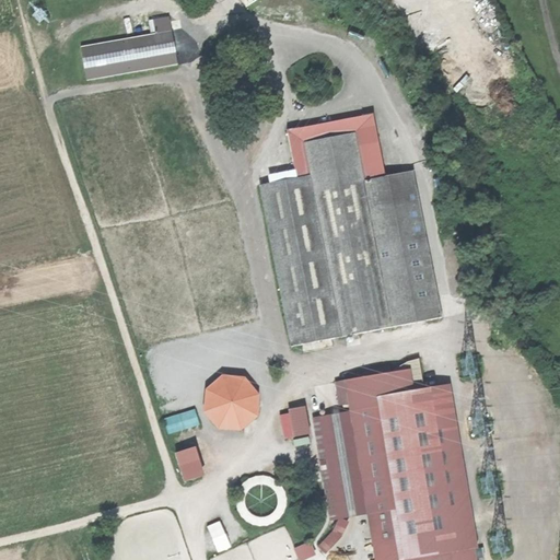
[(81,46),(86,79),(178,63),(170,15),(152,19),(154,33),(81,46)]
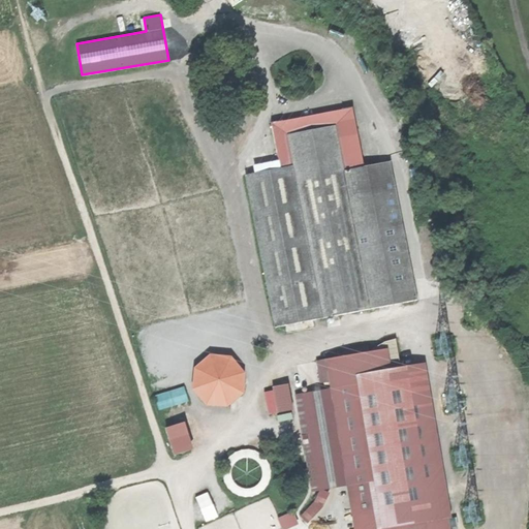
[(274,123),(282,168),(364,152),(355,106),(274,123)]
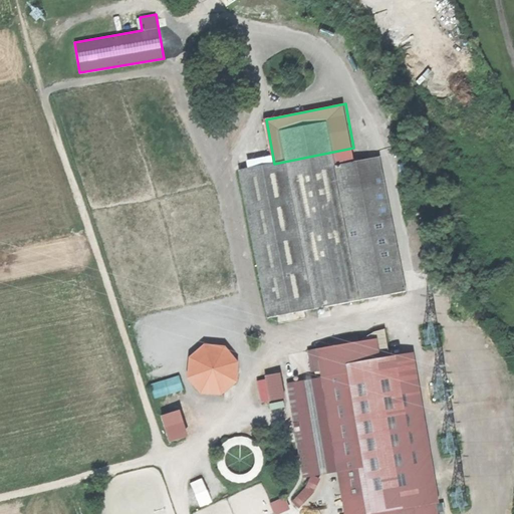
[(274,164),(241,170),(270,317),(408,290),(387,183),(381,156),(356,161),(353,148),(274,164)]
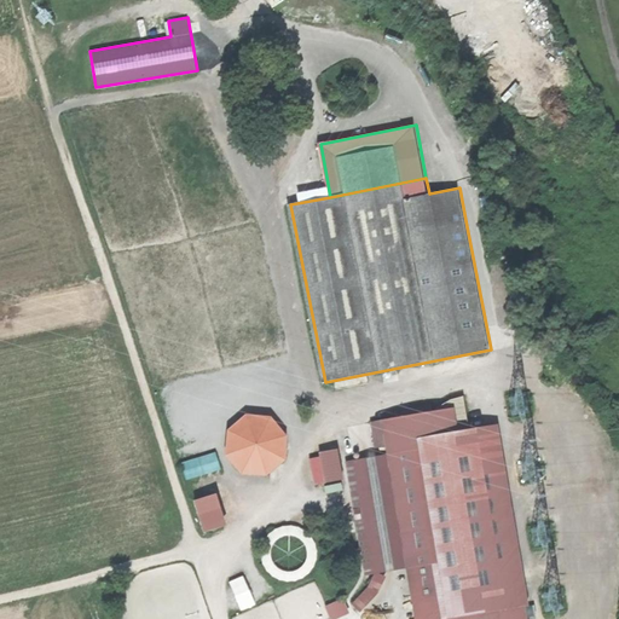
[(261,319),(246,323),(248,339),(264,335),(261,319)]
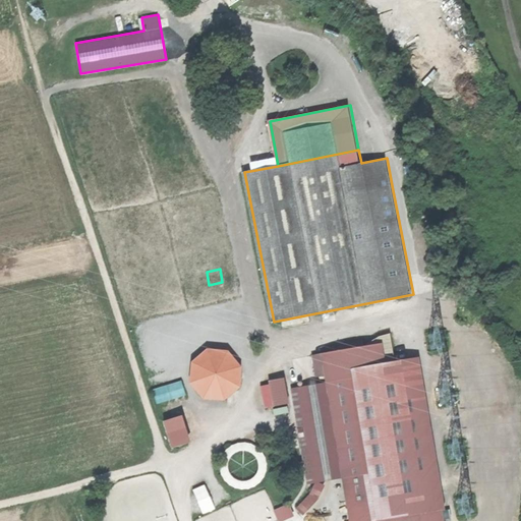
[(378,339),(369,346),(325,353),(352,520),(403,520),(402,515),(419,512),(420,520),(443,520),(416,358),(397,361),(394,342),(392,333),(385,335),(378,339)]
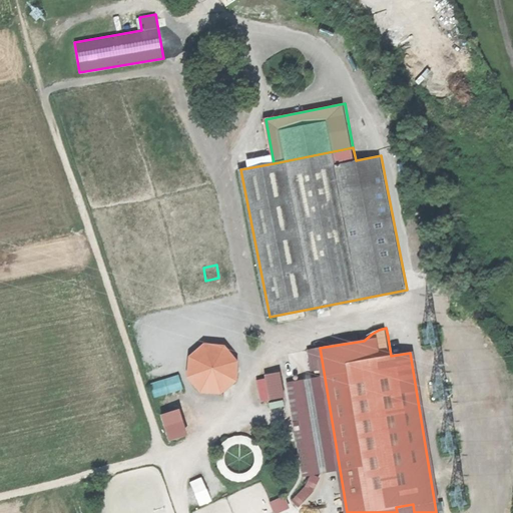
[(261,402),(286,397),(281,372),(255,377),(261,402)]
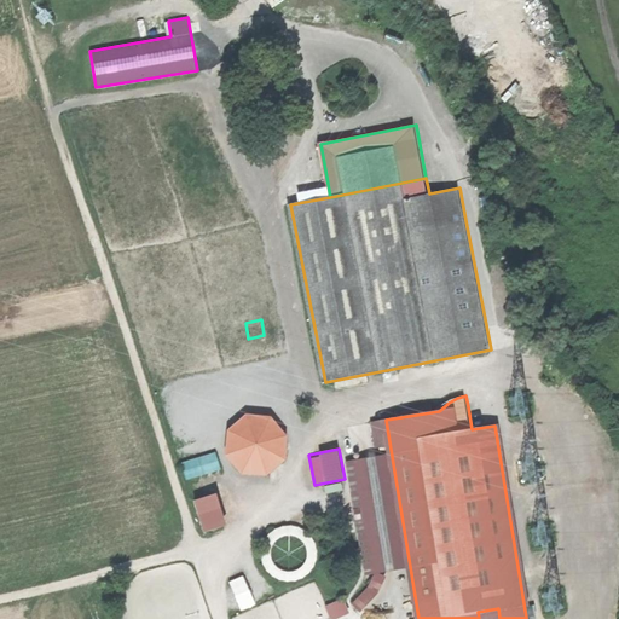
[(218,450),(181,462),(187,479),(224,468),(218,450)]
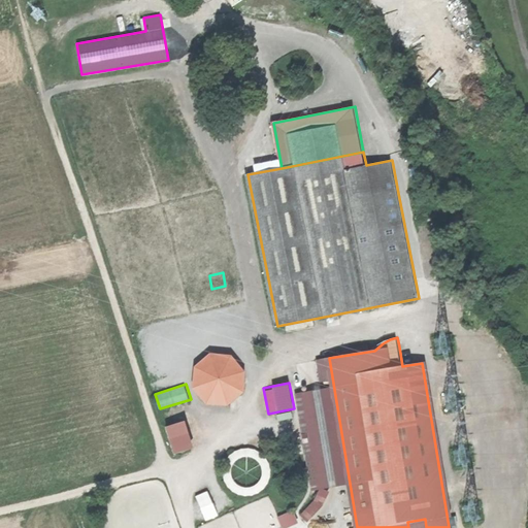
[(162,428),(170,458),(190,452),(182,423),(162,428)]
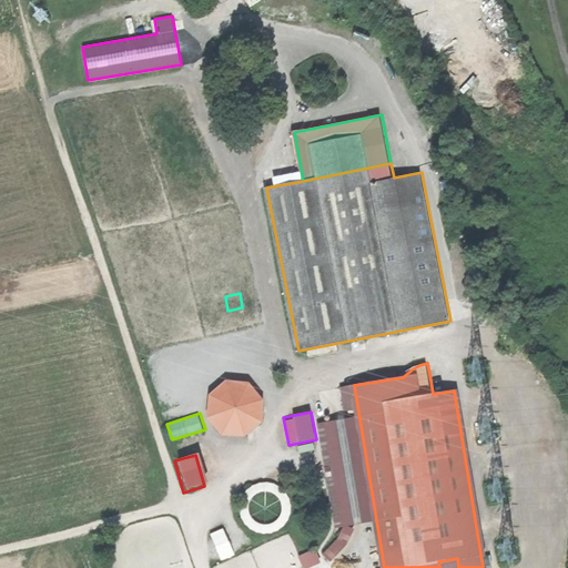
[(350,525),(323,553),(331,560),(357,531),(350,525)]
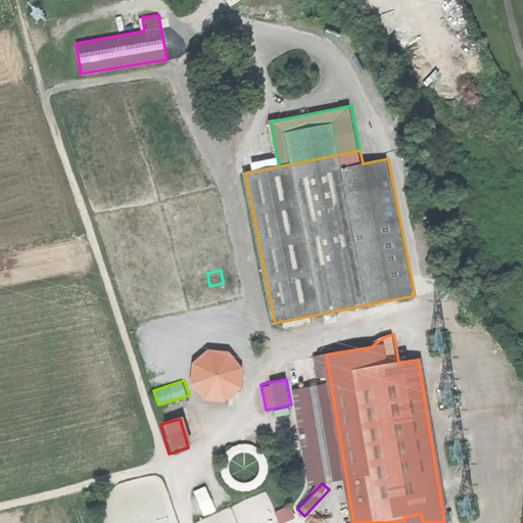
[(205,486),(193,490),(203,515),(215,511),(205,486)]
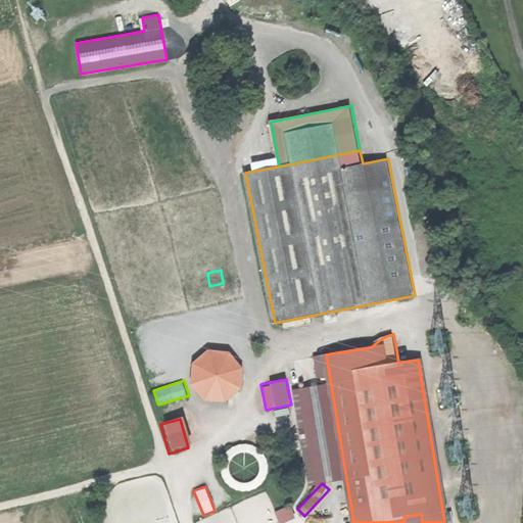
[(289,505),(274,512),(279,522),(282,522),(295,517),(289,505)]
